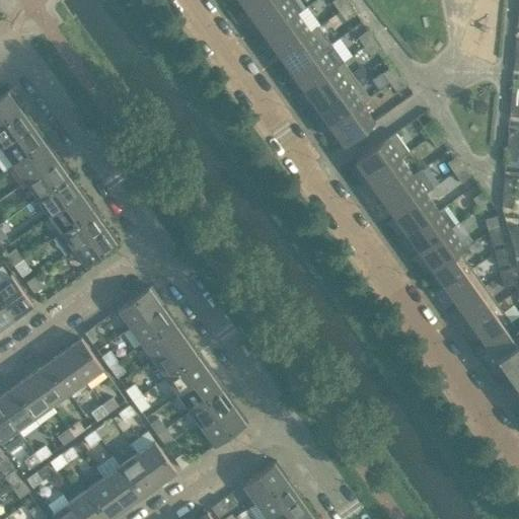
[(278,0),(240,0),(253,17),(278,0)]
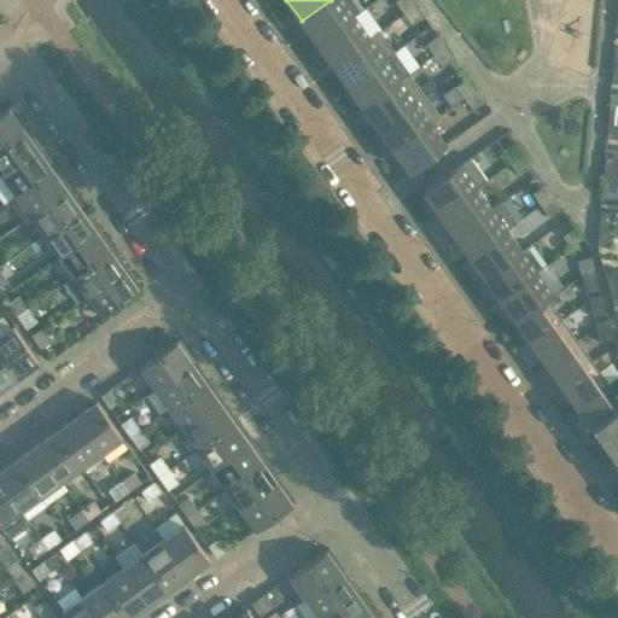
[(318,42),(354,16),(342,0),(331,0),(302,21),(318,42)]
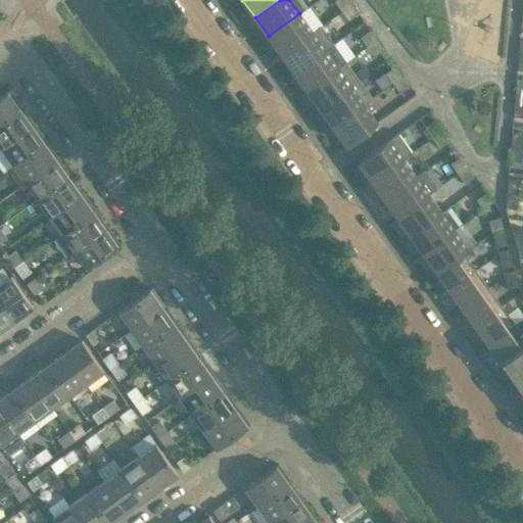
[(350,3),(347,0),(335,0),(334,1),(340,10),(350,3)]
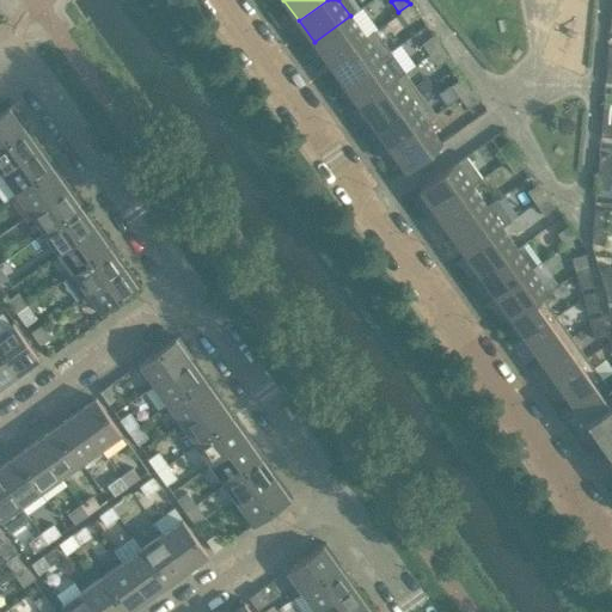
[(418,16),(410,4),(398,12),(407,24),(418,16)]
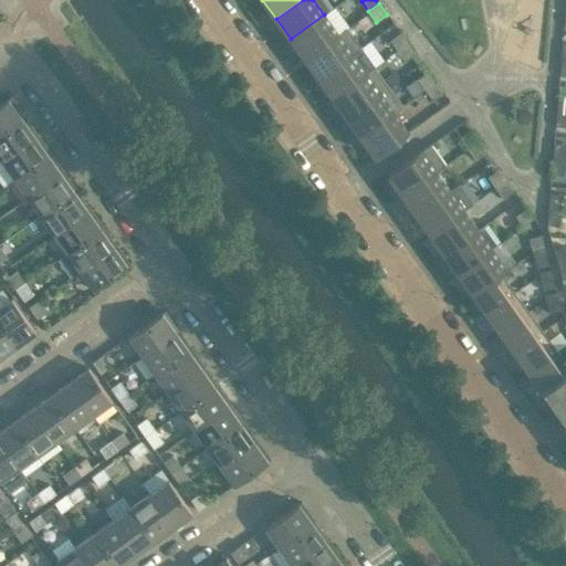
[(304,58),(337,33),(324,14),(291,39),(304,58)]
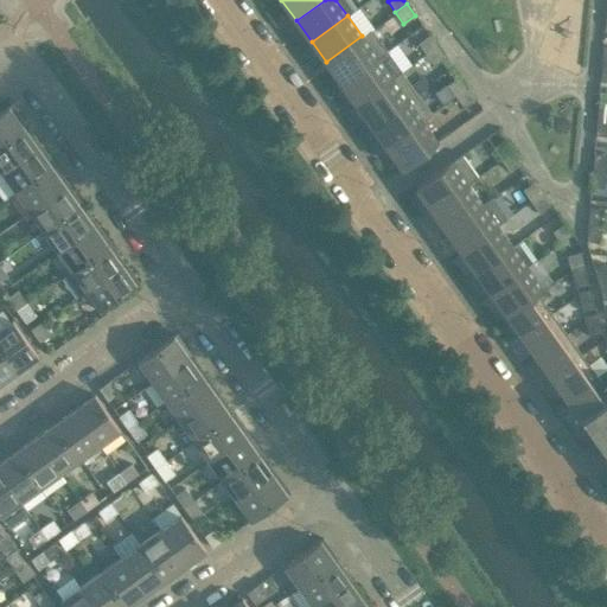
[(340,82),(377,57),(385,50),(371,30),(362,36),(326,62),(340,82)]
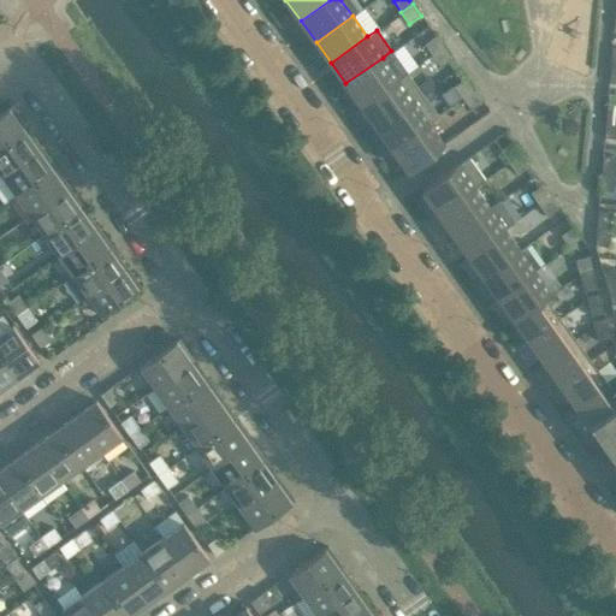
[(443,46),(434,35),(424,43),(431,54),(443,46)]
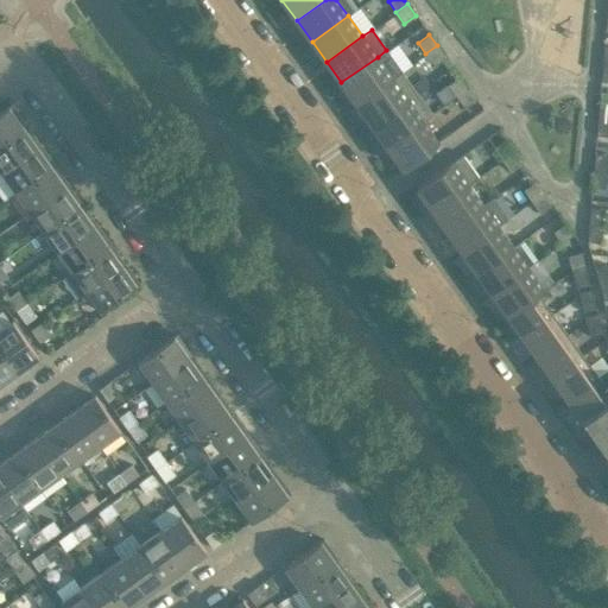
[(445,57),(437,45),(425,54),(434,65),(445,57)]
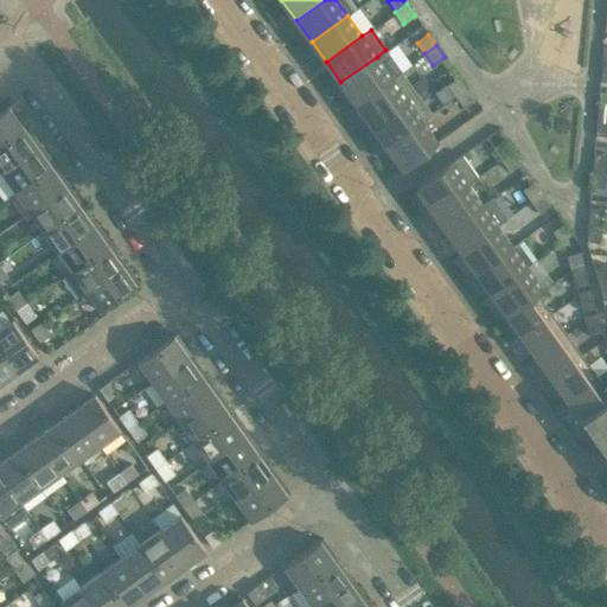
[(356,103),(391,77),(377,57),(340,82),(356,103)]
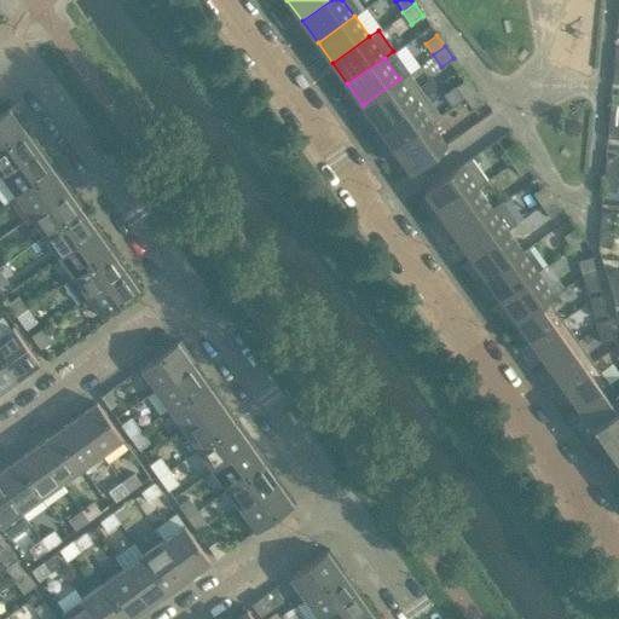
[(379,127),(424,94),(409,71),(399,79),(363,105),(379,127)]
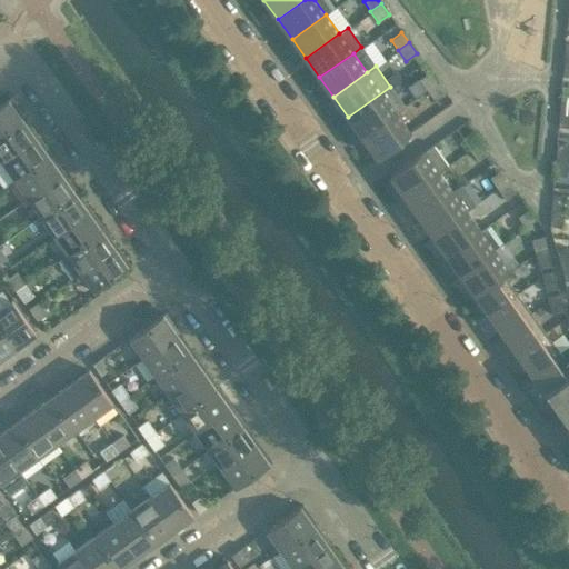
[(427,91),(438,83),(430,71),(419,79),(427,91)]
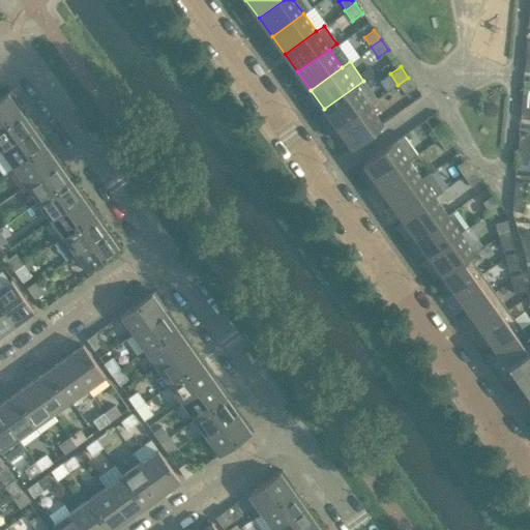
[(414,87),(408,78),(398,85),(405,93),(414,87)]
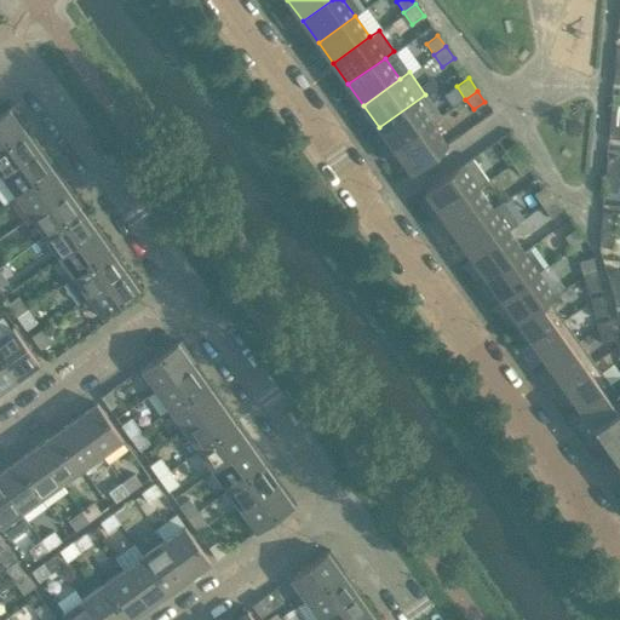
[(431,124),(441,116),(425,95),(379,127),(395,149),(431,124)]
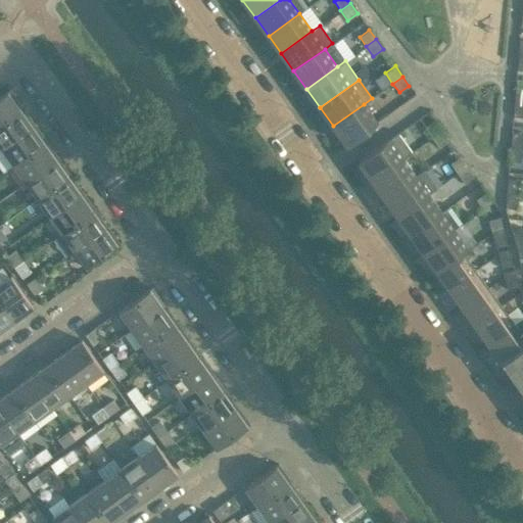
[(522,102),(522,88),(515,88),(514,102),(522,102)]
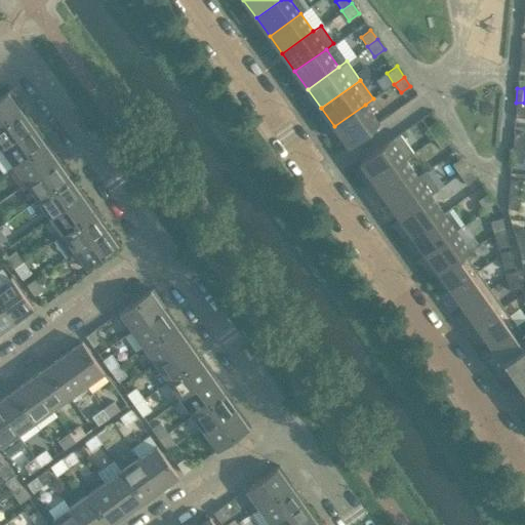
[(0,123),(22,108),(9,90),(0,96),(0,123)]
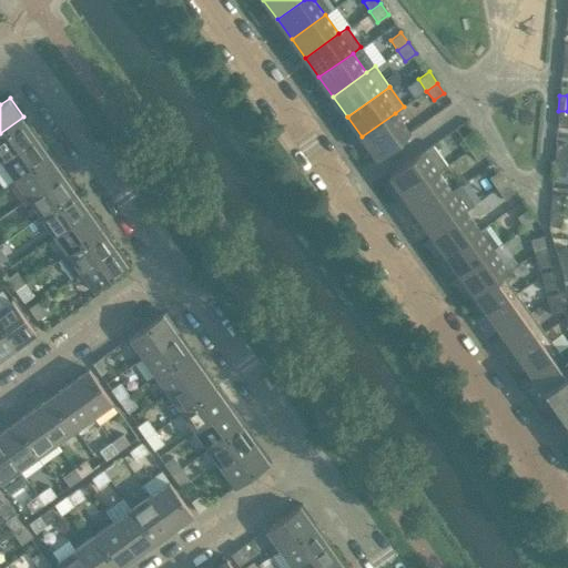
[(567,127),(567,111),(558,111),(557,127),(567,127)]
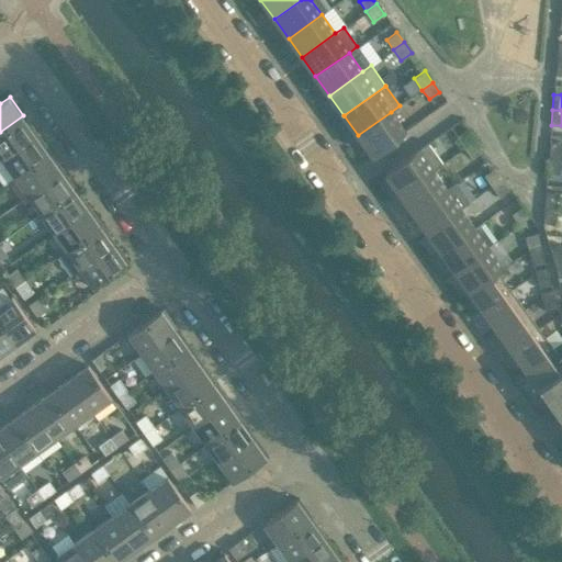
[(372,155),(405,131),(391,112),(358,135),(372,155)]
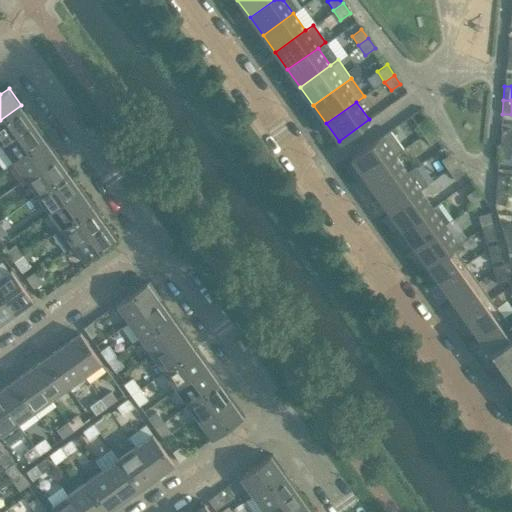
[(0,143),(1,145),(33,122),(21,105),(0,120),(0,143)]
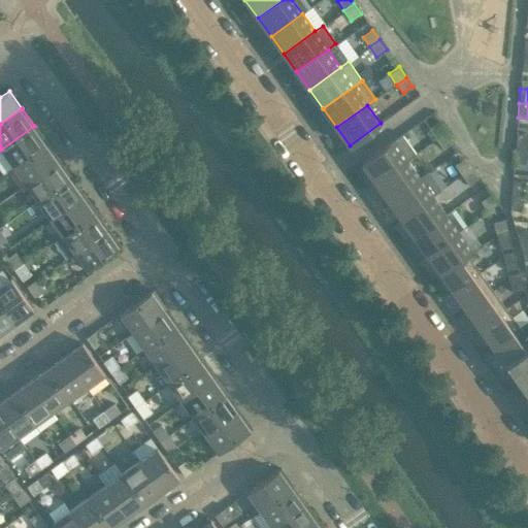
[(444,131),(438,122),(428,129),(435,138),(444,131)]
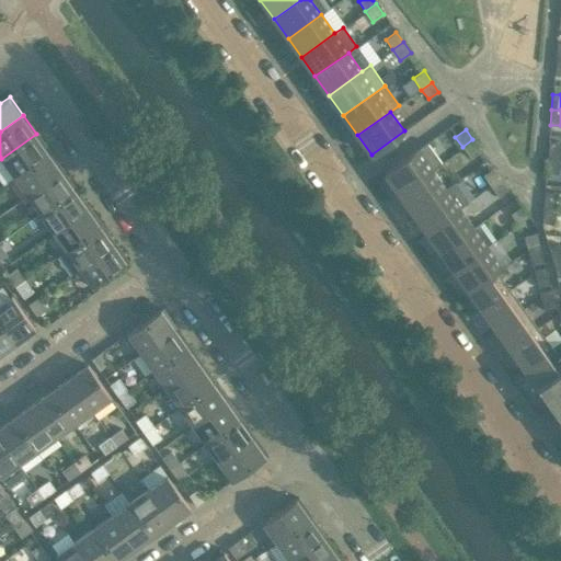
[(14,178),(49,152),(36,134),(1,159),(0,159),(0,182),(2,185),(14,178)]
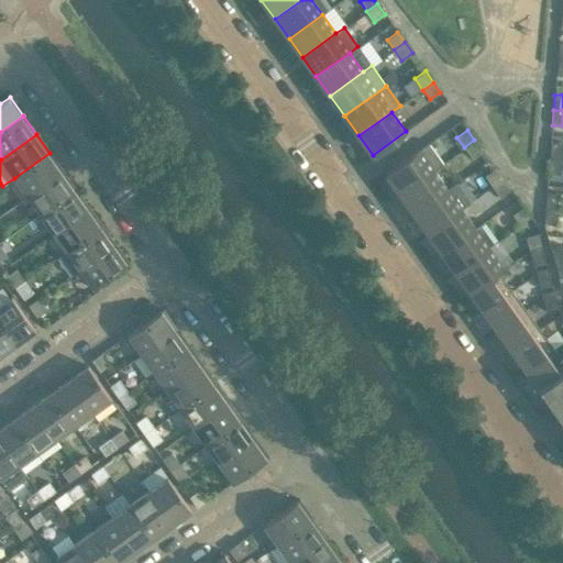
[(482,151),(474,140),(464,147),(472,158),(482,151)]
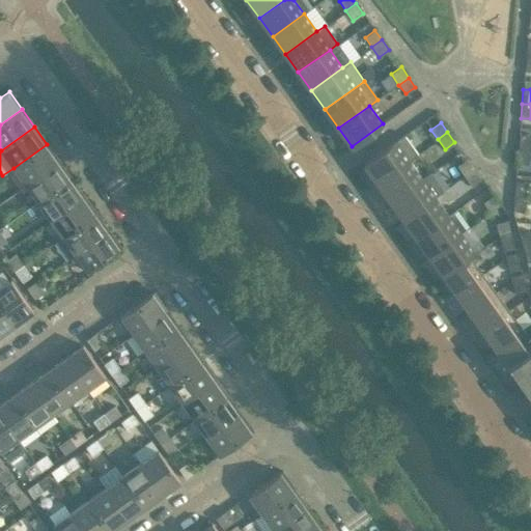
[(529,149),(530,135),(519,134),(518,148),(529,149)]
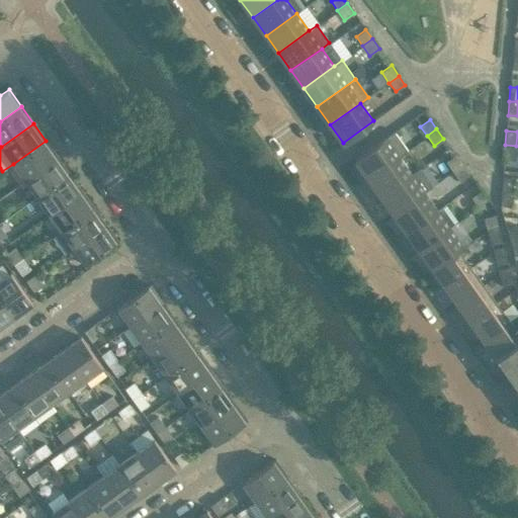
[(399,156),(407,150),(394,132),(355,159),(367,177),(399,156)]
